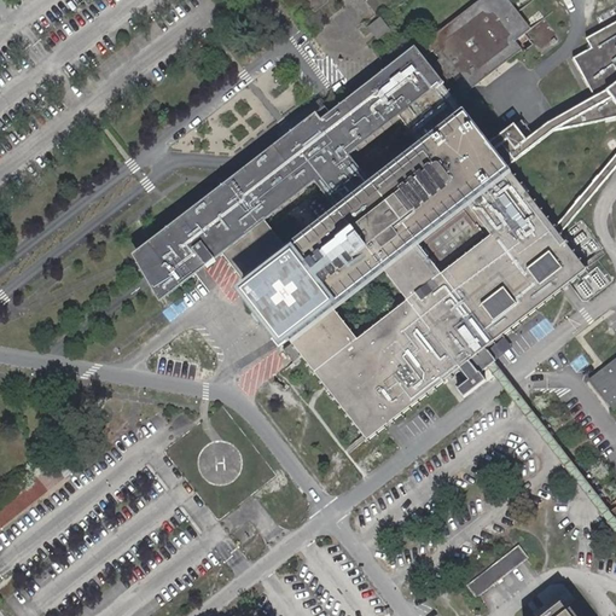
[(469,0),(414,44),(419,51),(484,0),(469,0)]
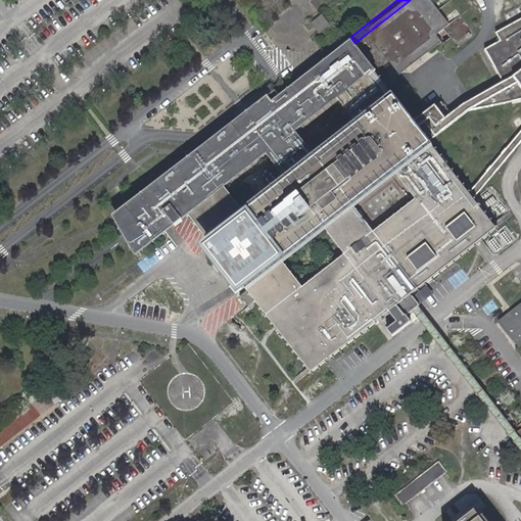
[(516,9),(505,9),(506,17),(516,16),(516,9)]
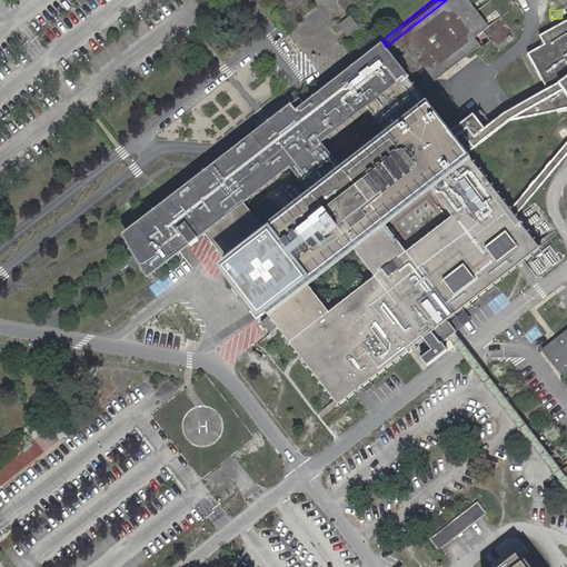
[(348,35),(360,25),(350,12),(338,21),(348,35)]
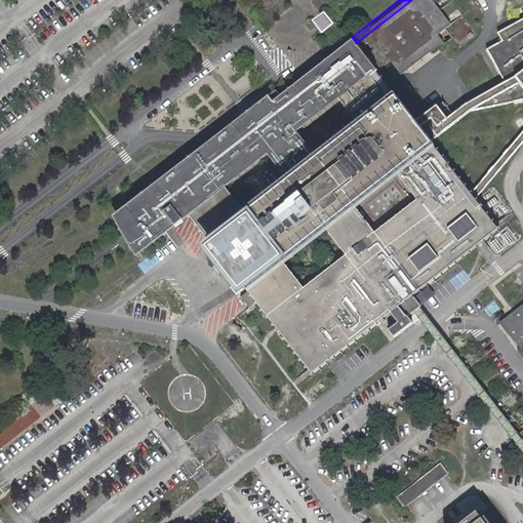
[(522,15),(500,29),(505,37),(489,45),(508,79),(522,87),(522,15)]
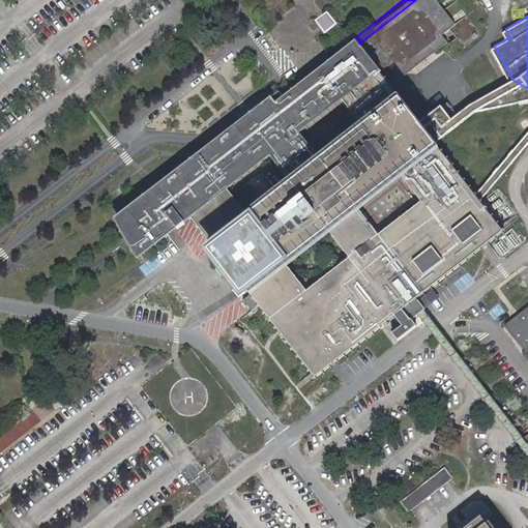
[(274,101),(270,95),(113,218),(135,258),(192,217),(201,231),(224,261),(216,266),(223,274),(224,273),(234,286),(233,287),(239,295),(246,290),(257,303),(314,377),(408,303),(413,299),(502,229),(479,199),(475,194),(434,140),(418,121),(403,100),(359,44),(355,37),(354,37),(274,101)]
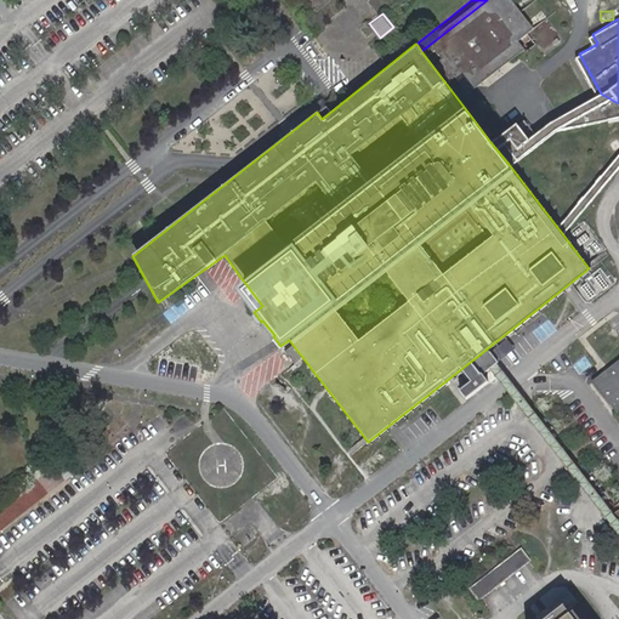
[(490,142),(509,164),(558,125),(618,113),(618,103),(601,94),(554,117),(531,135),(520,119),(490,142)]
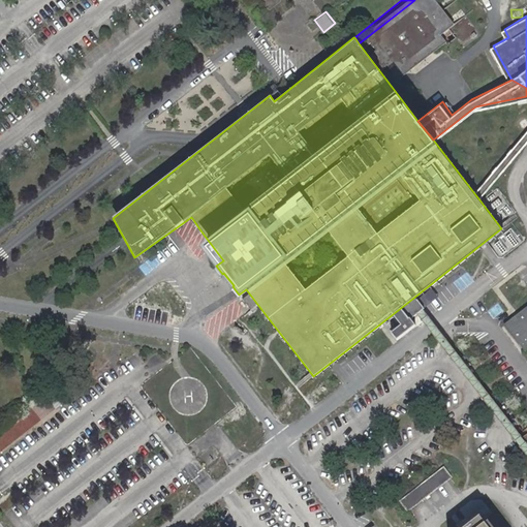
[(526,130),(474,193),(478,198),(526,141),(526,130)]
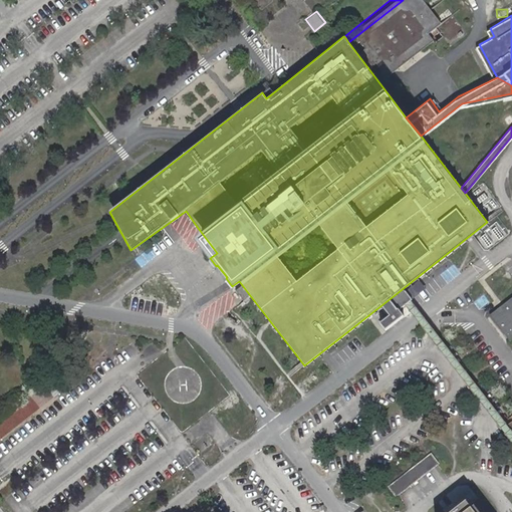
[(420,278),(411,284),(416,292),(426,286),(420,278)]
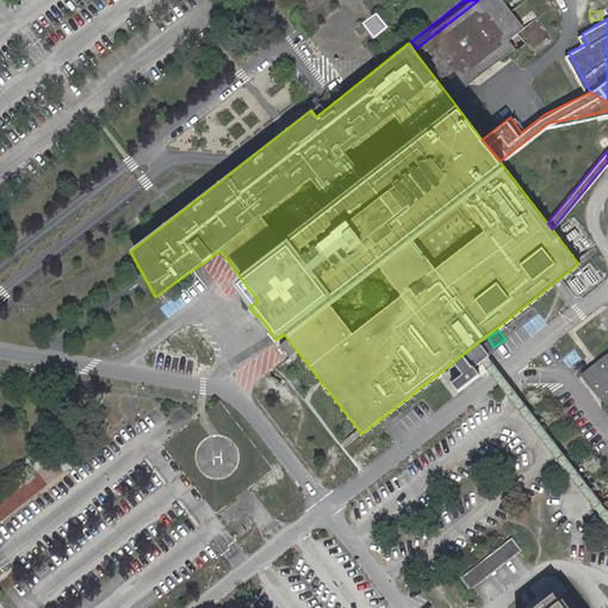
[(607,513),(476,345),(470,349),(607,525),(607,513)]
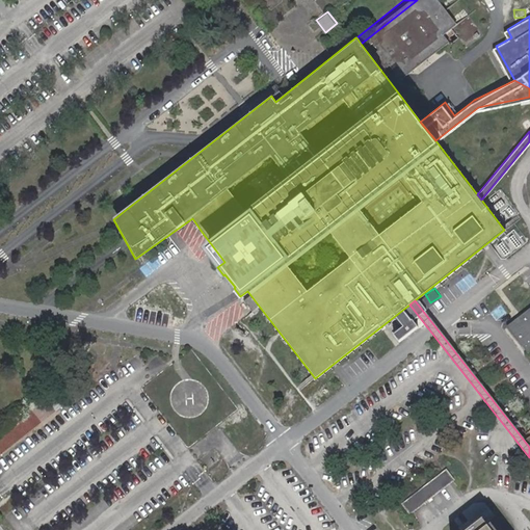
[(529,338),(529,339),(529,305),(513,318),(518,324),(509,330),(520,345),(529,338)]
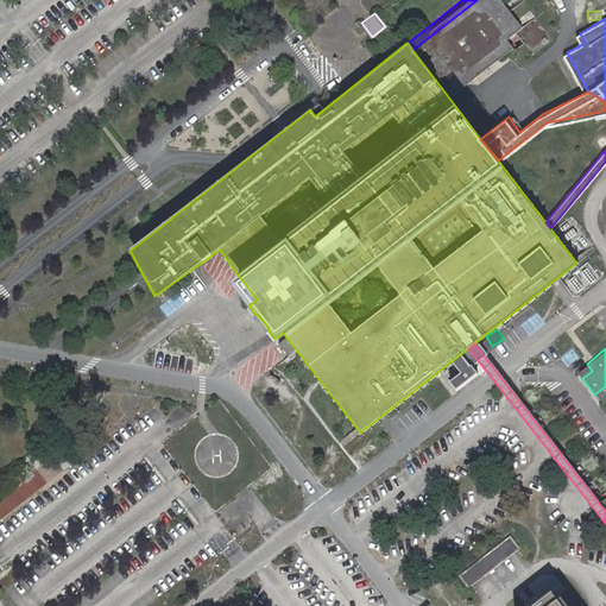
[(592,371),(587,364),(576,372),(582,378),(592,371)]
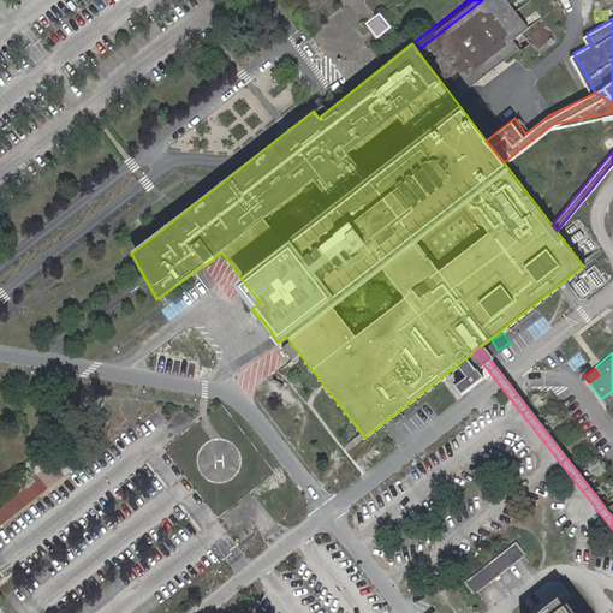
[(601,399),(607,405),(612,400),(612,392),(612,391),(601,399)]
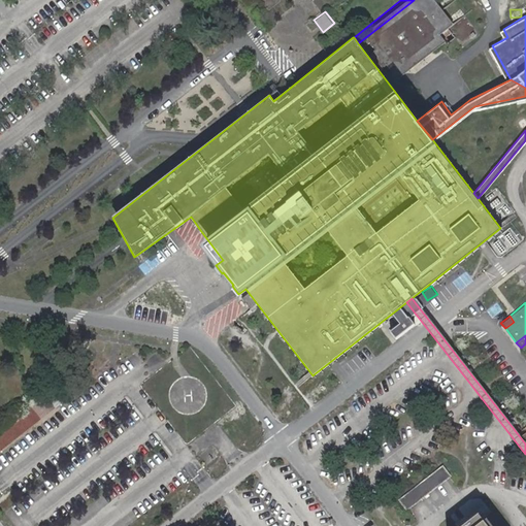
[(0,449),(39,415),(28,402),(0,425),(0,449)]
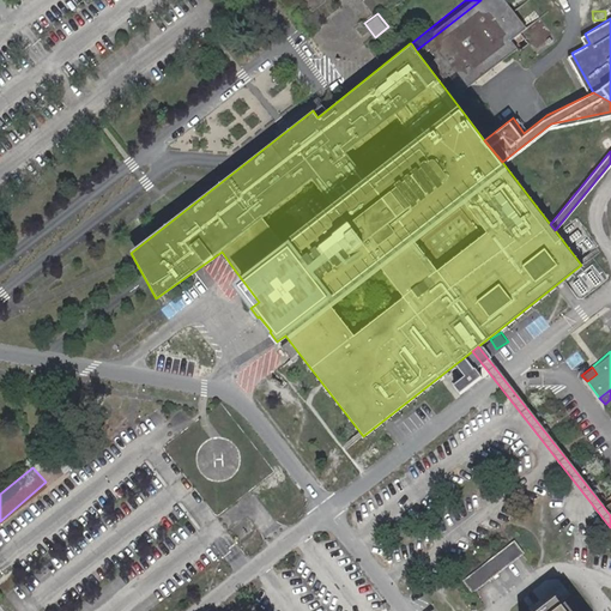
[(512,540),(464,579),(472,590),(521,551),(512,540)]
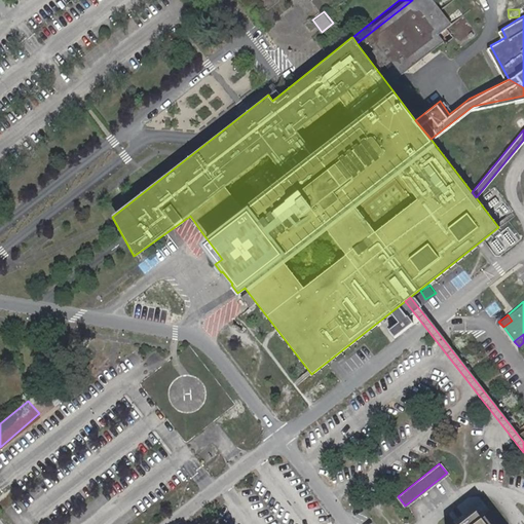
[(486,523),(477,511),(459,523),(486,523)]
